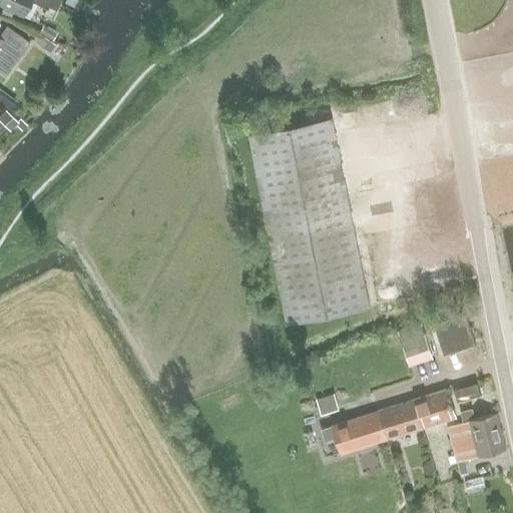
[(0,0),(0,4),(22,16),(29,1),(46,9),(43,15),(51,19),(55,11),(60,0),(0,0)]
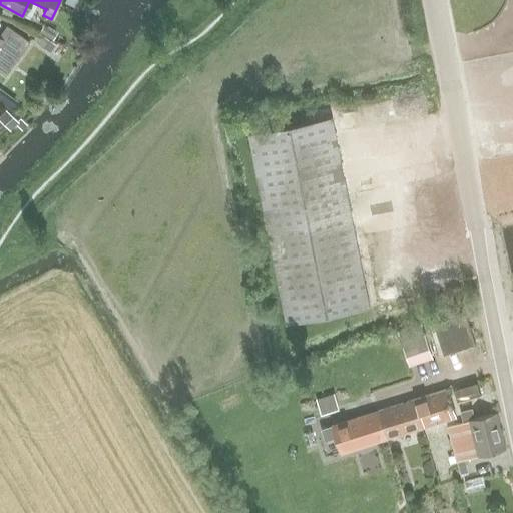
[(0,71),(4,75),(14,61),(28,41),(5,25),(0,32),(0,71)]
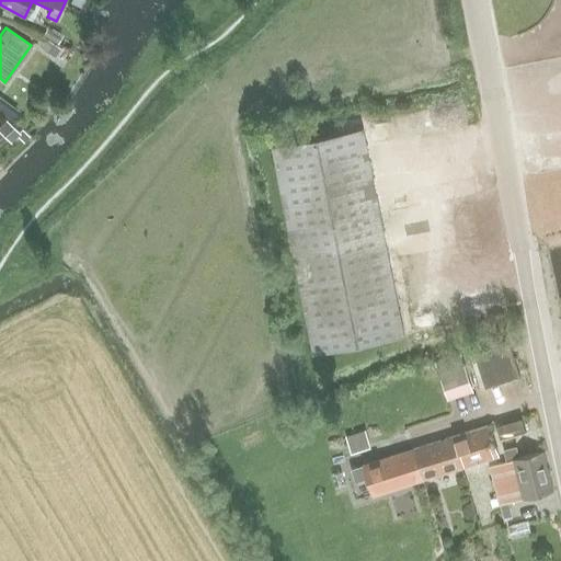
[(42,35),(44,36),(57,44),(63,36),(47,27),(42,35)]
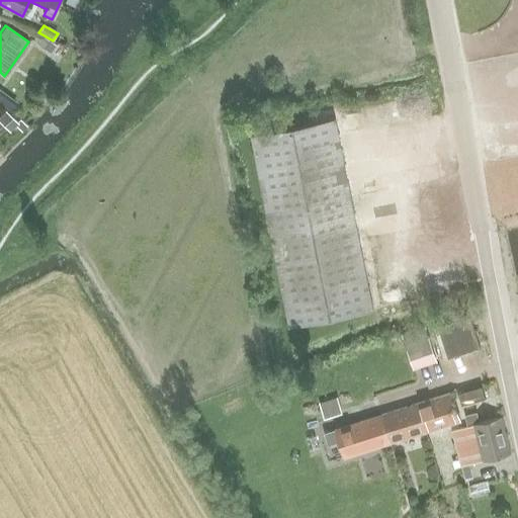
[(40,33),(34,42),(52,55),(59,44),(53,40),(40,33)]
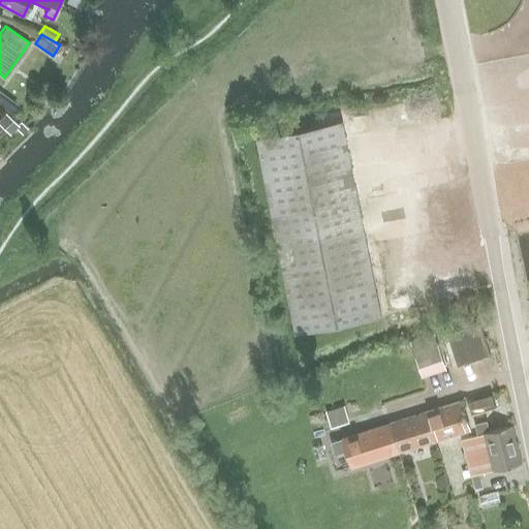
[(0,119),(0,125),(9,134),(18,125),(5,114),(0,119)]
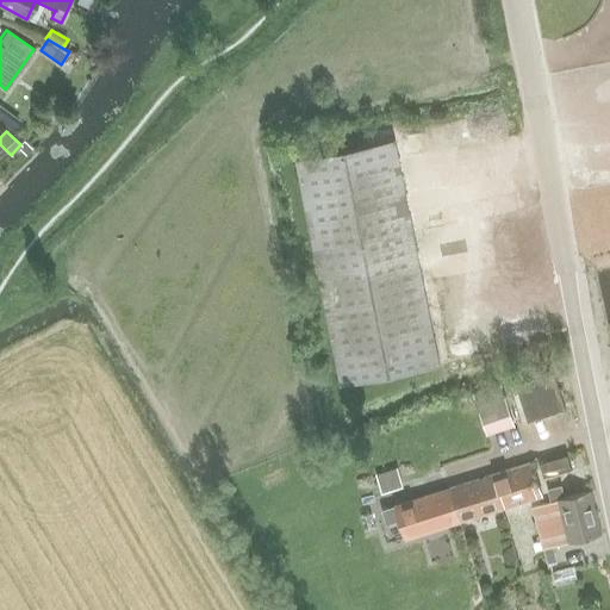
[(341,385),(440,365),(394,139),(296,159),(341,385)]
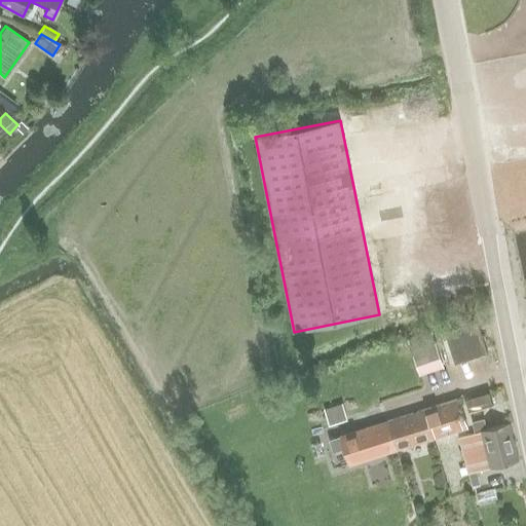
[(477,322),(460,327),(471,359),(487,353),(477,322)]
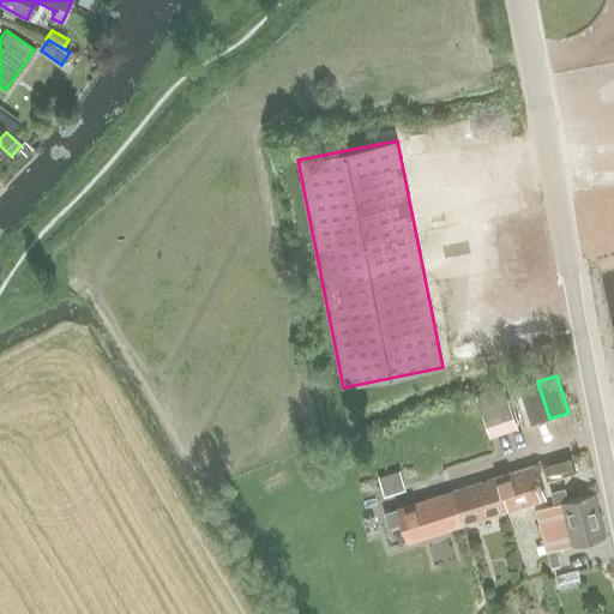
[(518,387),(523,402),(530,425),(549,419),(537,381),(518,387)]
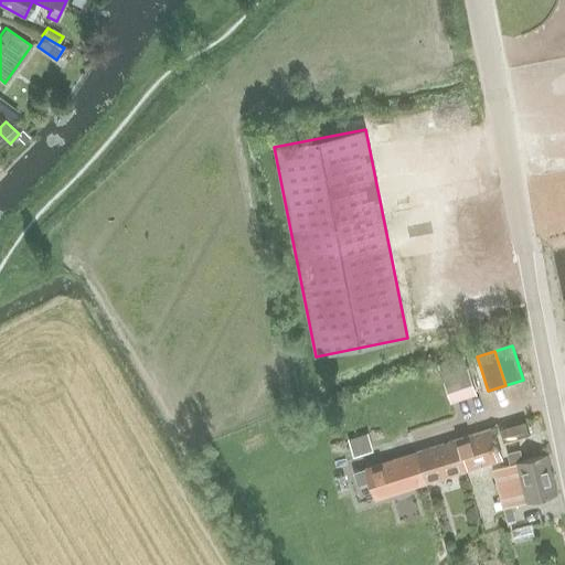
[(450,404),(477,395),(464,354),(437,363),(450,404)]
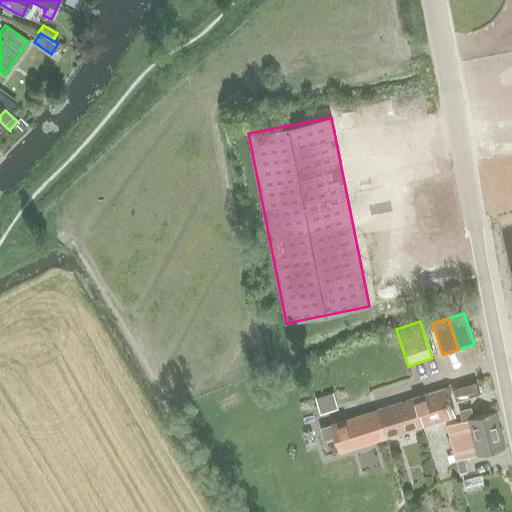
[(416,380),(429,379),(428,364),(415,365),(416,380)]
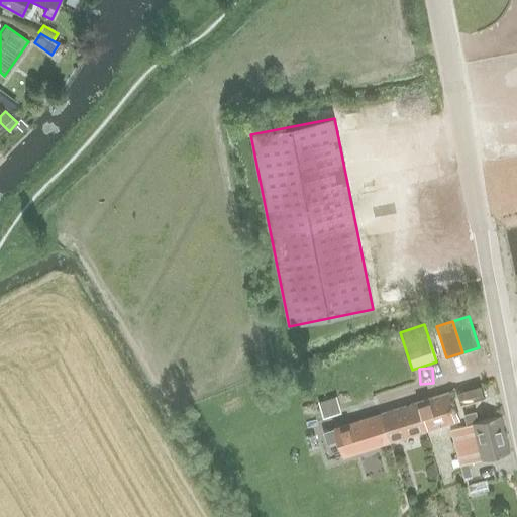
[(460,400),(485,394),(482,382),(456,389),(460,400)]
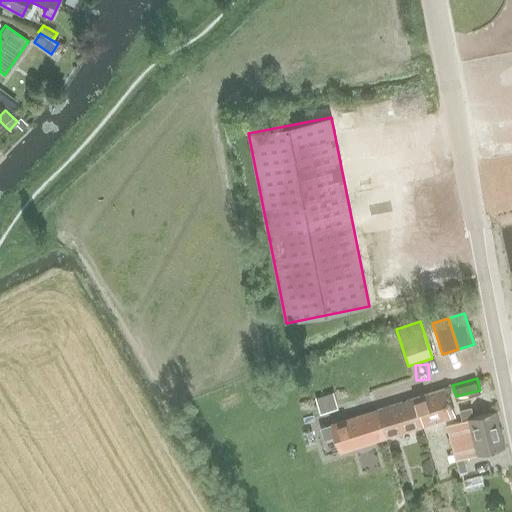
[(446,388),(412,399),(420,427),(455,416),(446,388)]
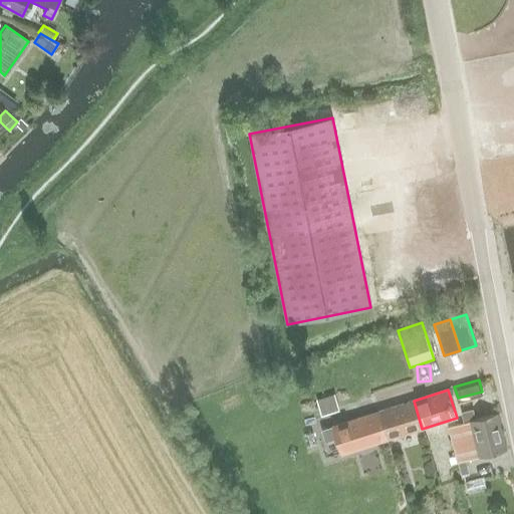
[(333,395),(316,400),(321,416),(338,411),(333,395)]
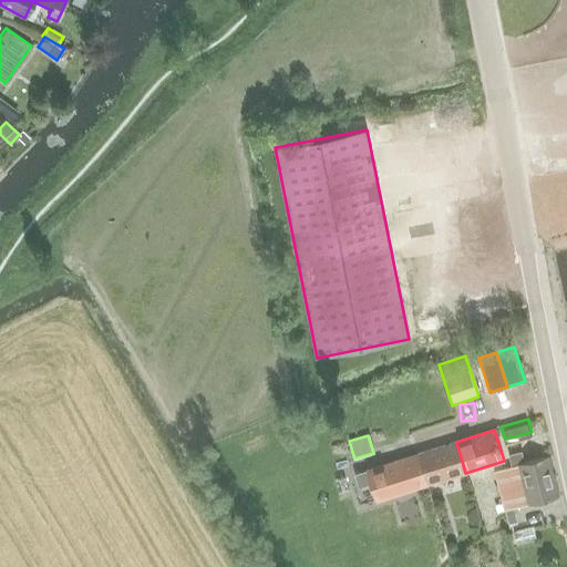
[(456,442),(418,454),(426,485),(465,473),(456,442)]
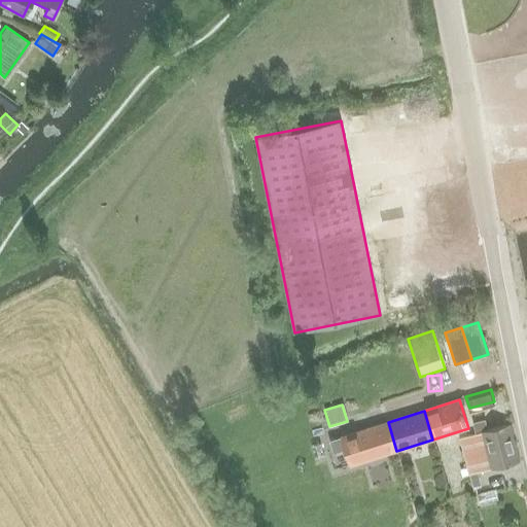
[(496,413),(475,419),(479,431),(500,424),(496,413)]
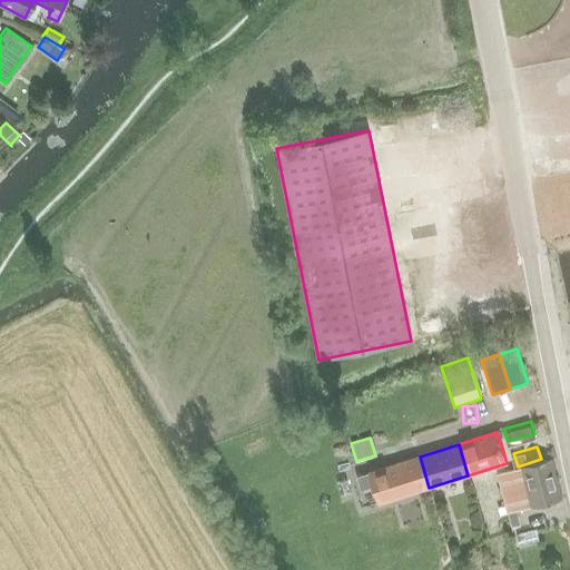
[(420,457),(372,472),(356,477),(361,491),(376,487),(377,490),(381,502),(429,488),(420,457)]
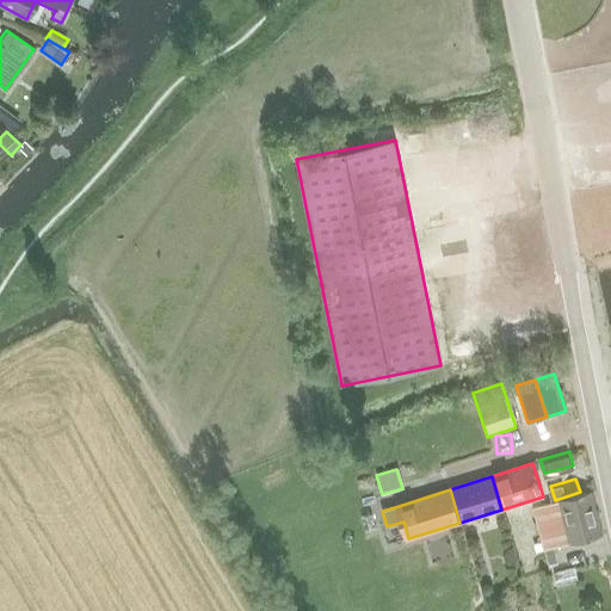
[(550,503),(532,507),(542,544),(544,550),(554,547),(569,543),(602,535),(591,493),(591,492),(566,499),(559,500),(550,503)]
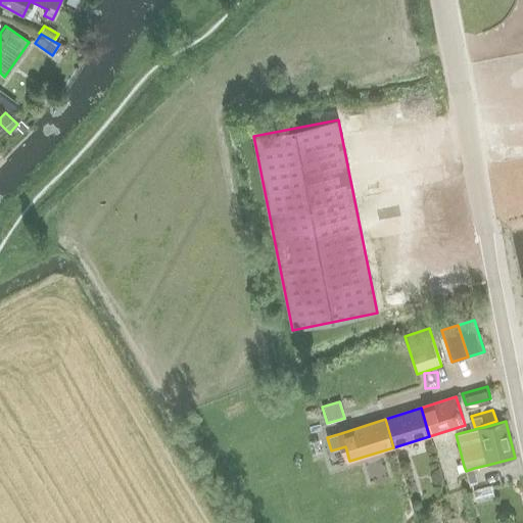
[(474,468),(466,471),(469,484),(477,482),(474,468)]
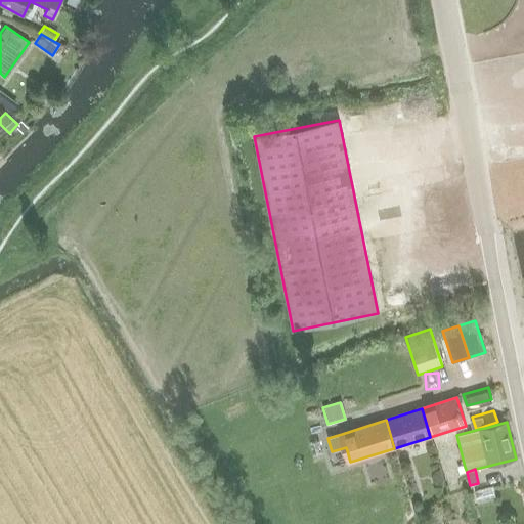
[(419,511),(423,507),(422,503),(418,500),(413,504),(415,509),(419,511)]
